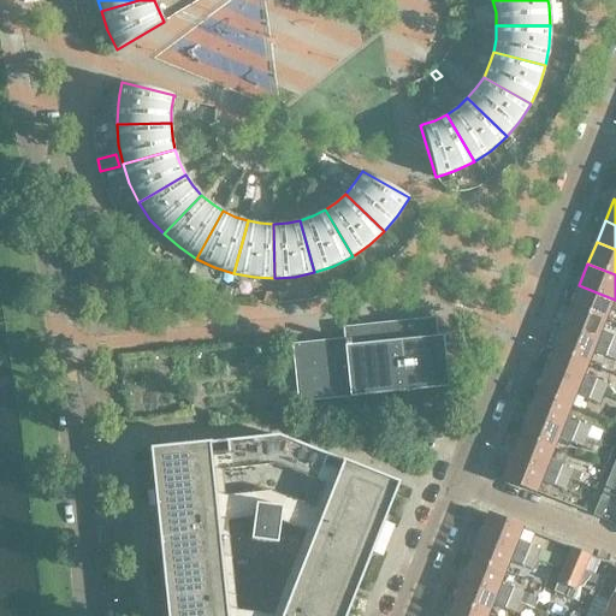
[(227,297),(230,288),(221,285),(219,295),(227,297)]
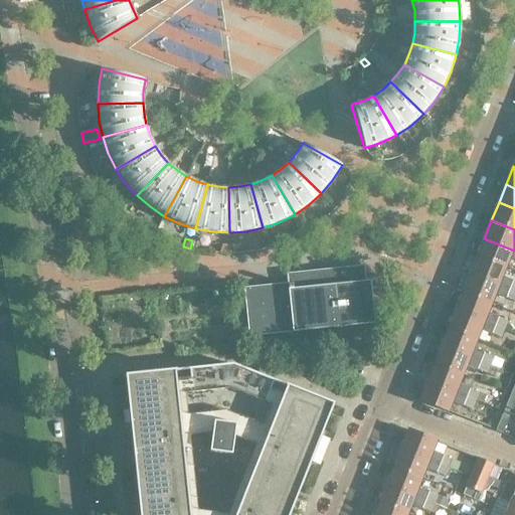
[(514,250),(484,238),(477,256),(506,269),(510,258),(514,260),(514,250)]
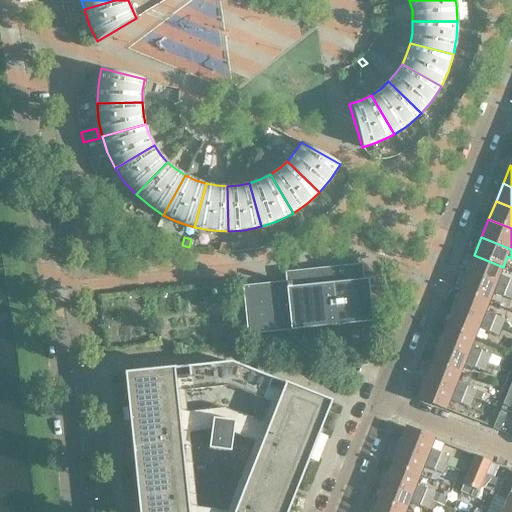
[(500,275),(503,267),(474,255),(467,273),(511,291),(511,280),(509,279),(510,279),(500,275)]
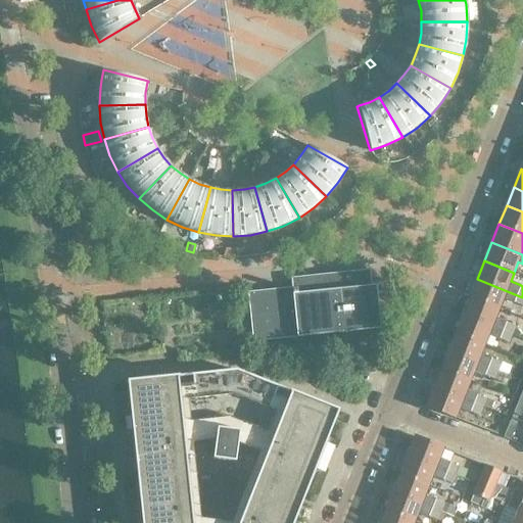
[(252,341),(296,337),(380,329),(375,285),(371,286),(369,270),(290,277),(292,287),(247,292),(252,341)]
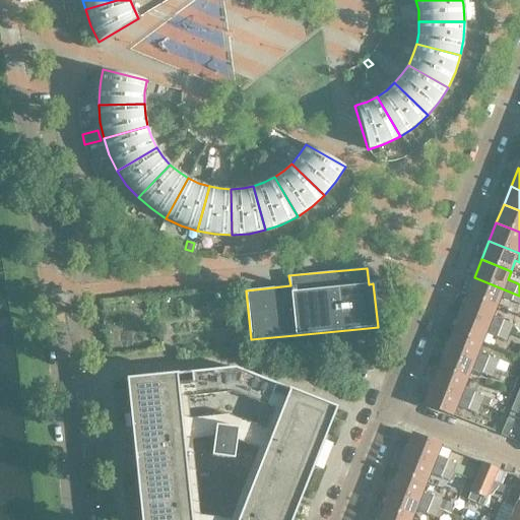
[(519,296),(474,277),(467,296),(497,308),(501,297),(511,301),(519,304),(519,296)]
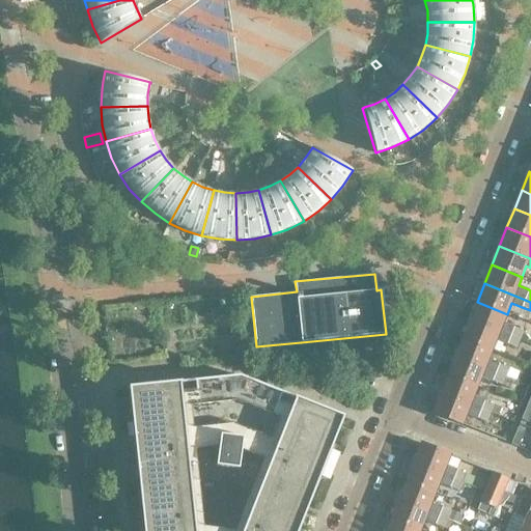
[(477,302),(470,320),(509,337),(521,341),(524,331),(513,327),(514,327),(504,323),(507,314),(477,302)]
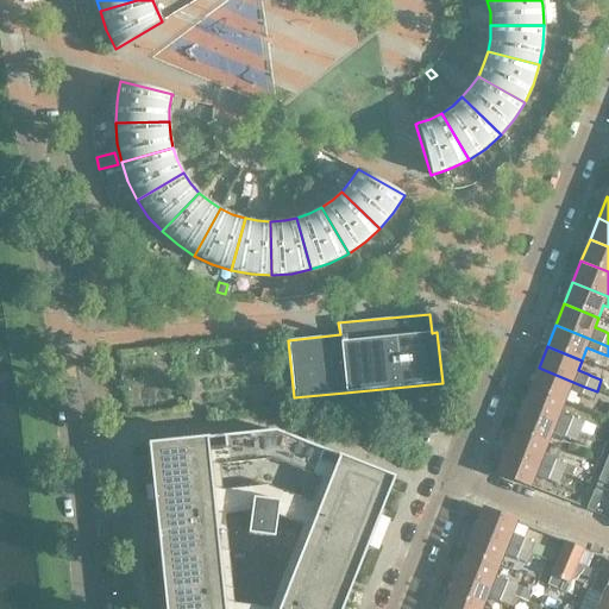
[(539,368),(531,389),(564,403),(570,390),(581,395),(592,400),(597,391),(584,387),(539,368)]
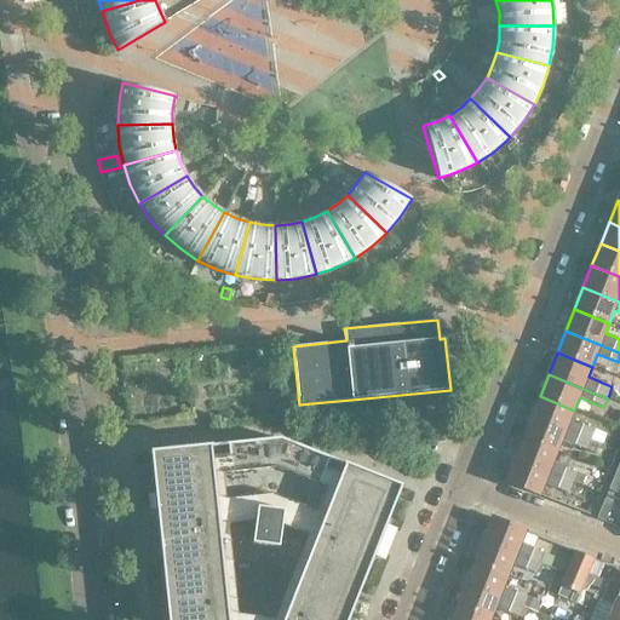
[(570,419),(574,411),(540,396),(530,418),(601,446),(604,434),(583,425),(583,424),(570,419)]
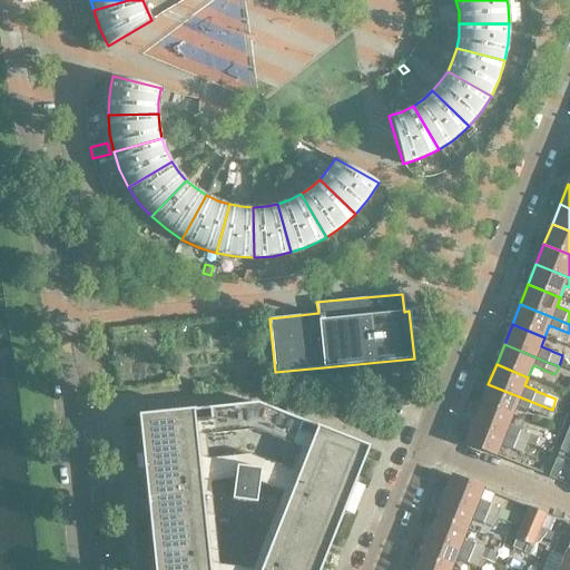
[(552,410),(488,384),(480,404),(512,418),(517,405),(549,418),(551,410),(552,410)]
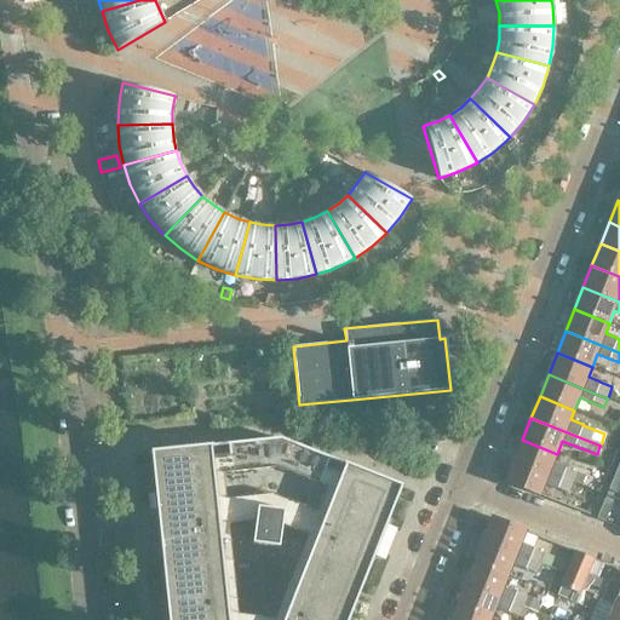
[(280,440),(150,453),(166,619),(228,619),(218,527),(254,523),(251,545),(277,549),(281,526),(315,539),(282,619),(348,619),(401,488),(280,440)]
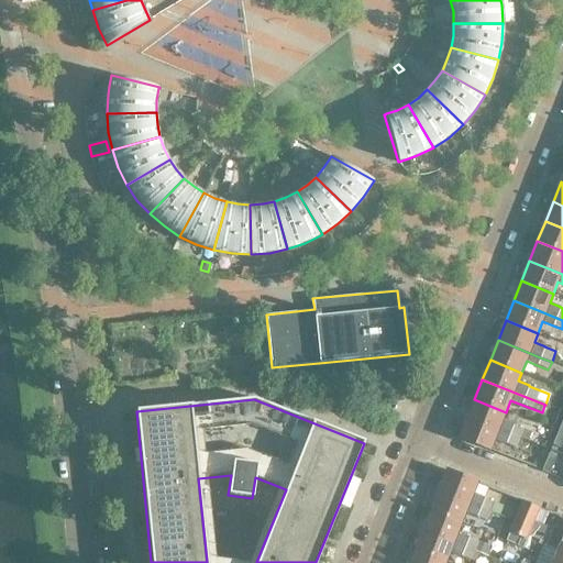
[(474,399),(466,419),(509,435),(520,441),(520,439),(529,442),(532,432),(514,426),(514,424),(503,420),(506,412),(474,399)]
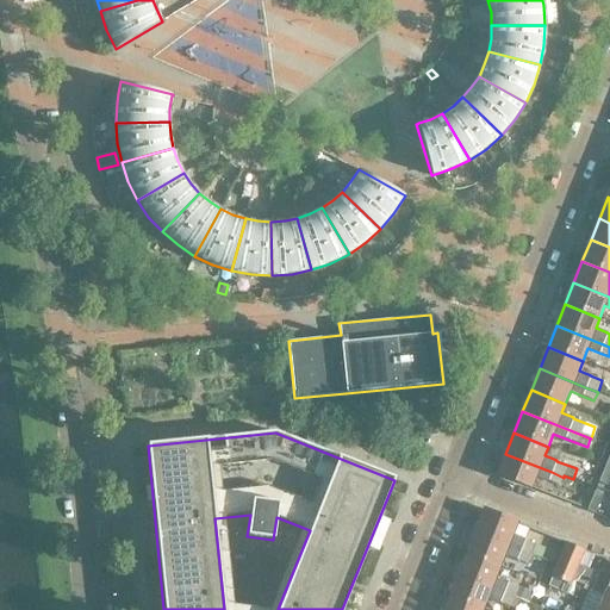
[(505,454),(497,475),(531,489),(536,475),(548,480),(560,485),(564,478),(552,472),(505,454)]
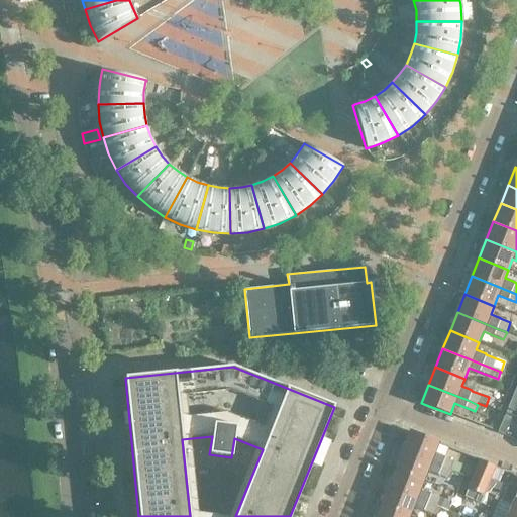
[(516,395),(513,393),(507,408),(513,411),(516,402),(516,395)]
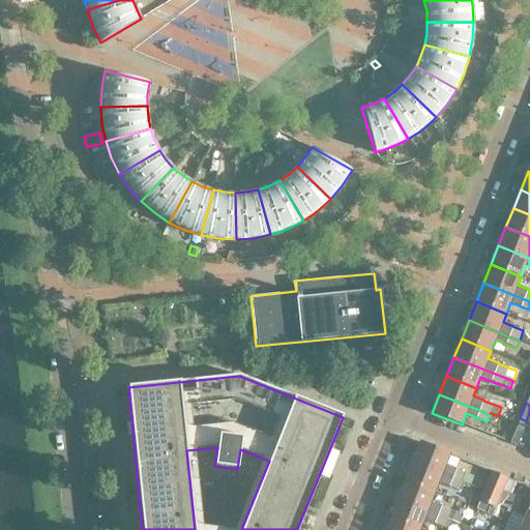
[(517,427),(509,443),(517,445),(523,430),(517,427)]
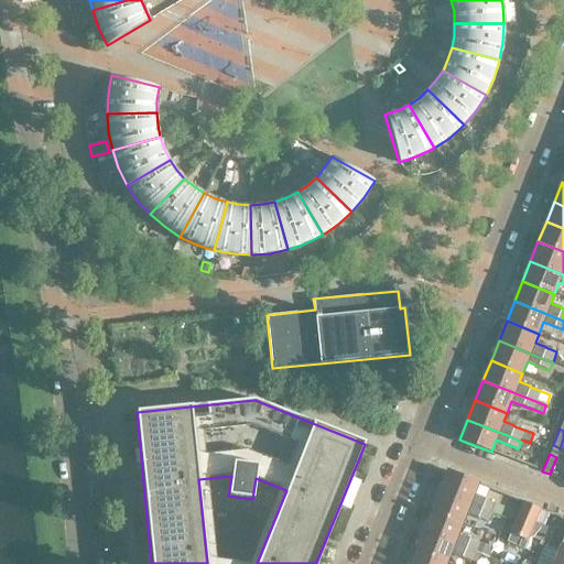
[(485,499),(489,487),(479,484),(447,470),(438,491),(481,508),(491,512),(500,516),(503,507),(485,499)]
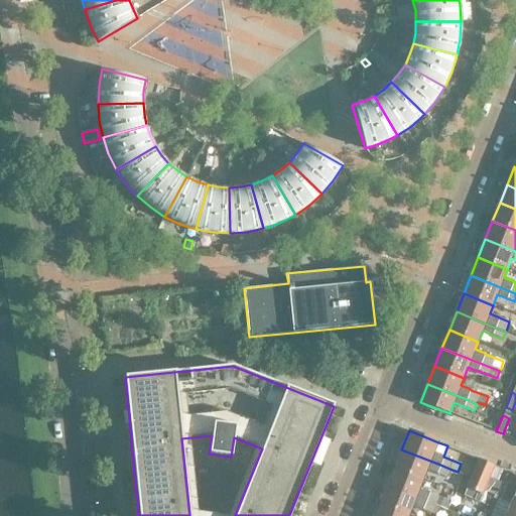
[(401,449),(394,468),(423,479),(427,470),(437,473),(446,477),(449,469),(440,465),(401,449)]
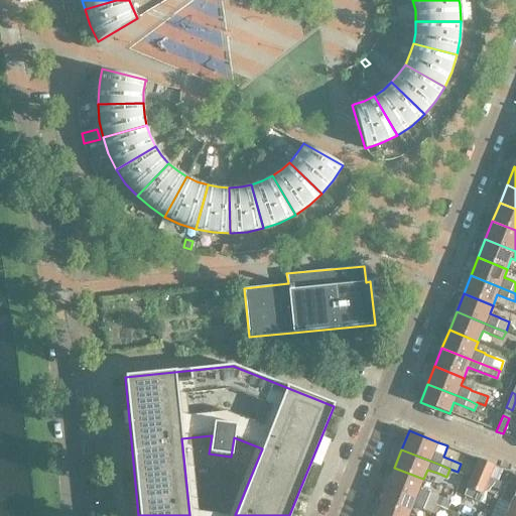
[(466,488),(467,488),(482,495),(484,490),(487,484),(490,478),(495,466),(478,459),(470,478),(466,488)]
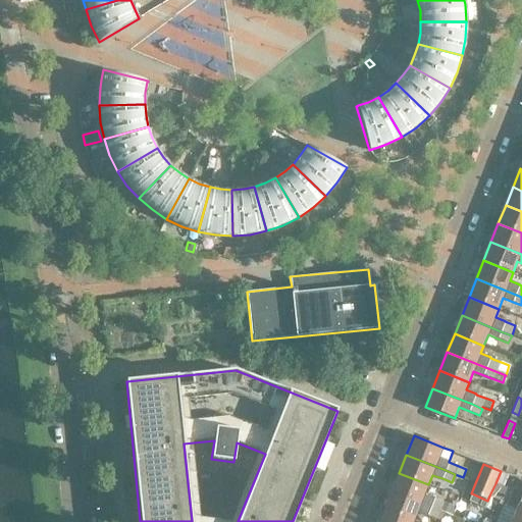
[(399,473),(392,490),(431,507),(445,512),(453,514),(456,506),(434,499),(435,498),(425,493),(428,484),(399,473)]
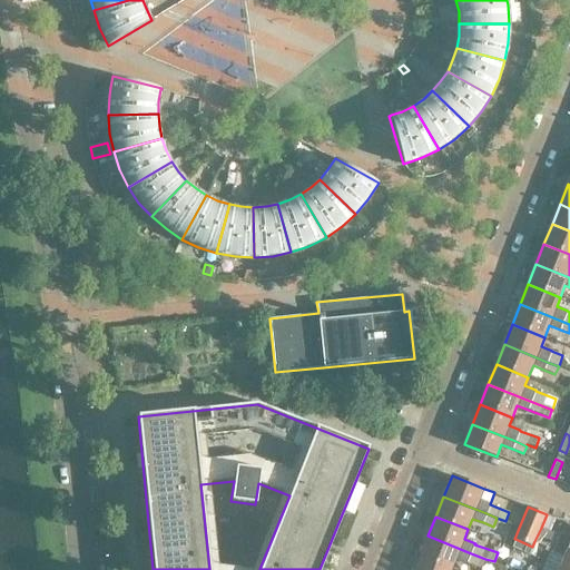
[(501,540),(512,546),(516,539),(514,539),(519,528),(509,523),(501,540)]
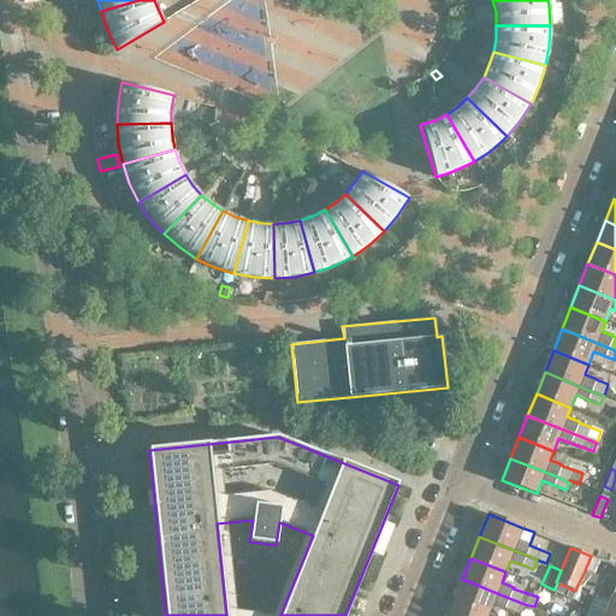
[(581,578),(600,586),(615,592),(615,580),(605,576),(604,579),(585,570),(581,578)]
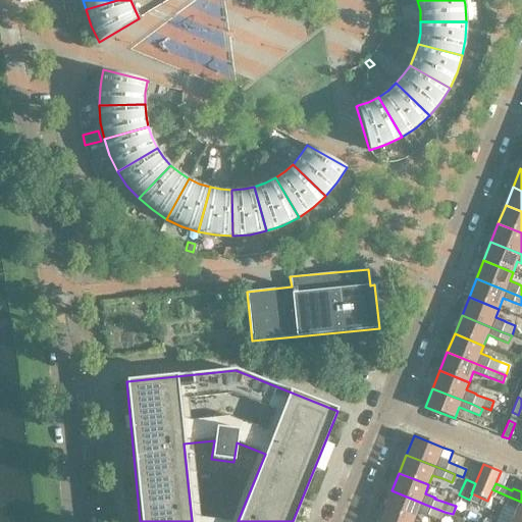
[(489,496),(507,504),(506,506),(516,510),(512,519),(519,521),(521,521),(521,502),(509,497),(492,489),(489,496)]
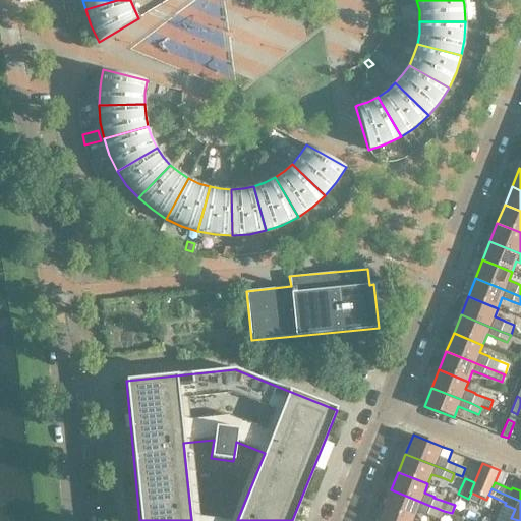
[(391,489),(384,508),(413,520),(417,511),(441,519),(444,511),(430,506),(391,489)]
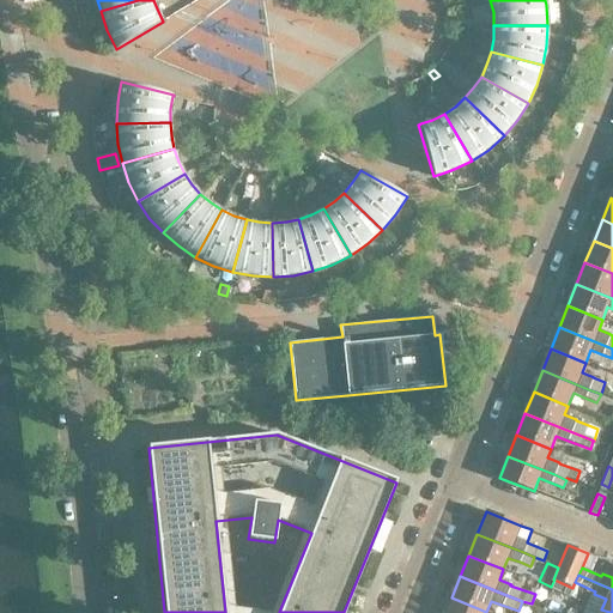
[(554,580),(551,587),(551,588),(569,596),(572,588),(554,580)]
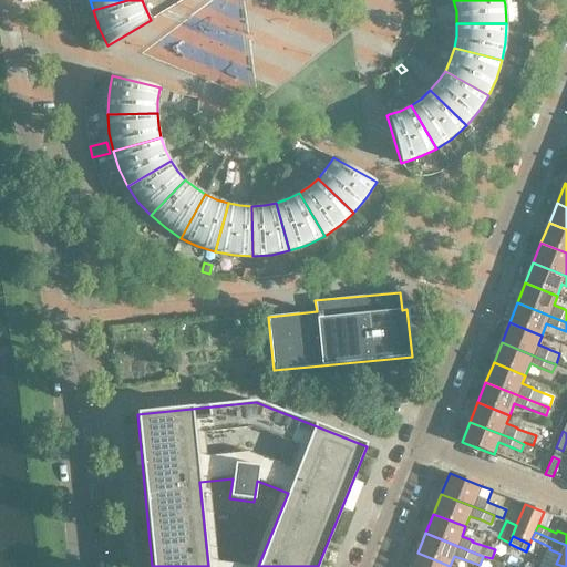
[(418,553),(411,566),(449,566),(450,566),(418,553)]
